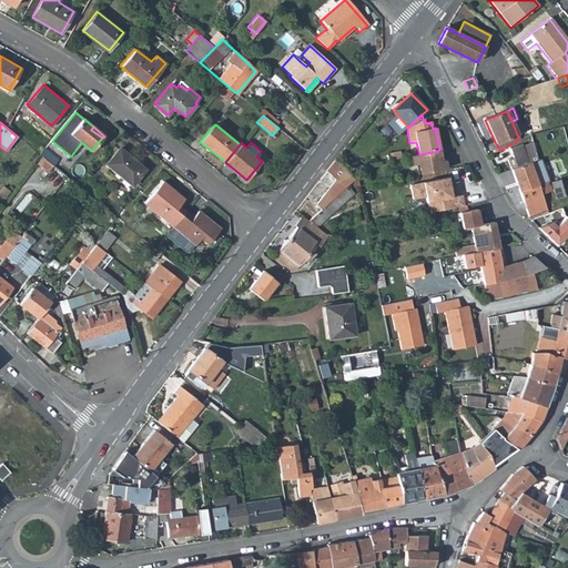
[(507,160),(511,169),(537,160),(535,151),(525,155),(520,144),(509,149),(514,158),(507,160)]
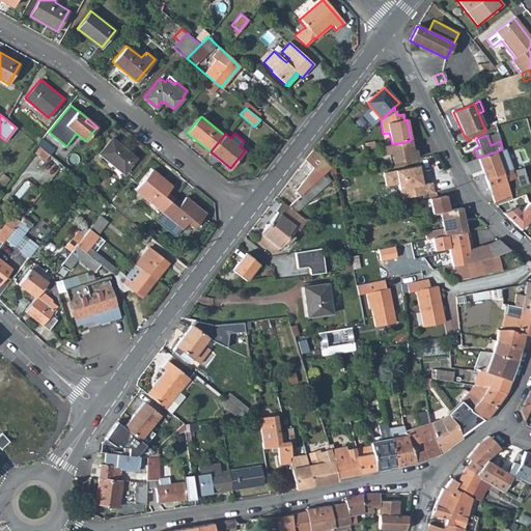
[(53,148),(40,138),(35,143),(38,146),(49,155),(53,148)]
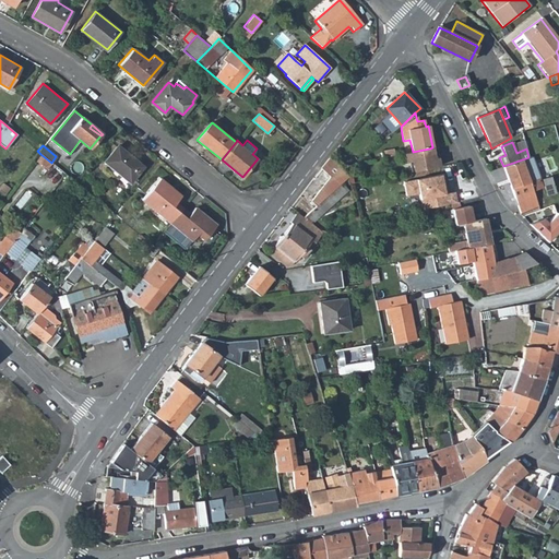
[(117,145),(105,161),(130,181),(142,166),(117,145)]
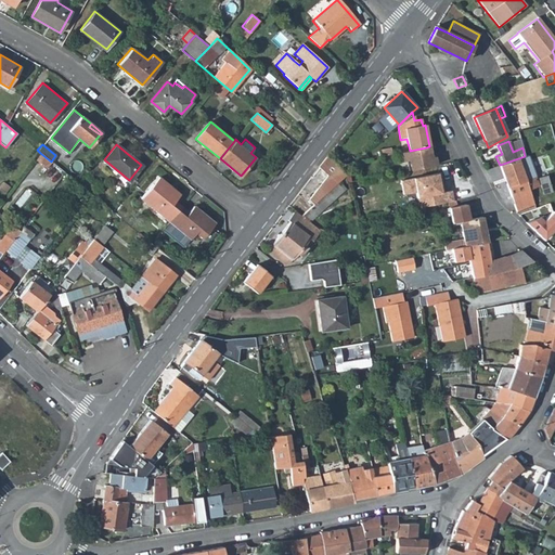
[(410,151),(402,153),(404,162),(409,160),(411,170),(436,166),(434,156),(428,158),(426,147),(410,151)]
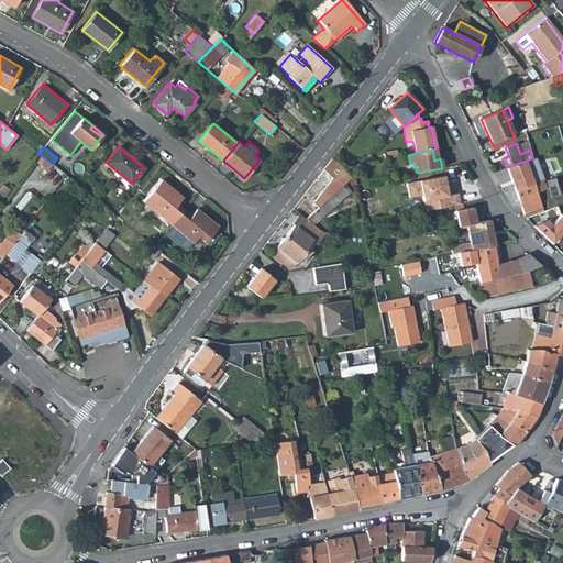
[(46,169),(52,164),(41,155),(36,161),(46,169)]
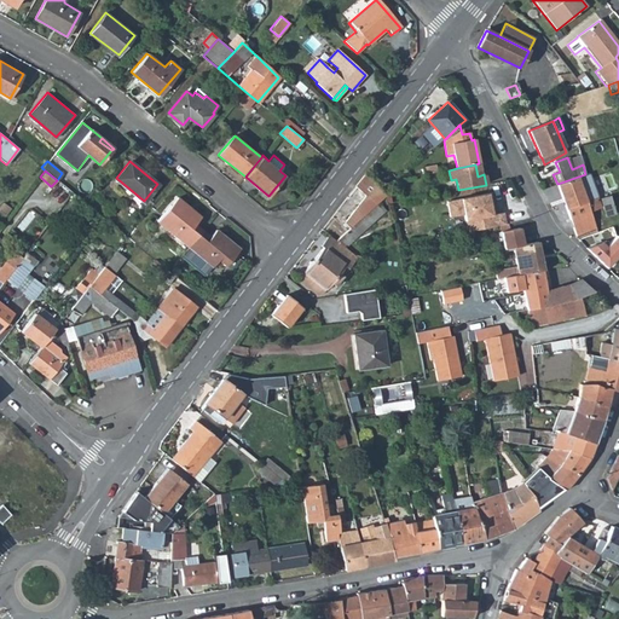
[(346,224),(351,229),(376,204),(385,197),(383,192),(379,186),(365,174),(356,186),(370,202),(346,224)]
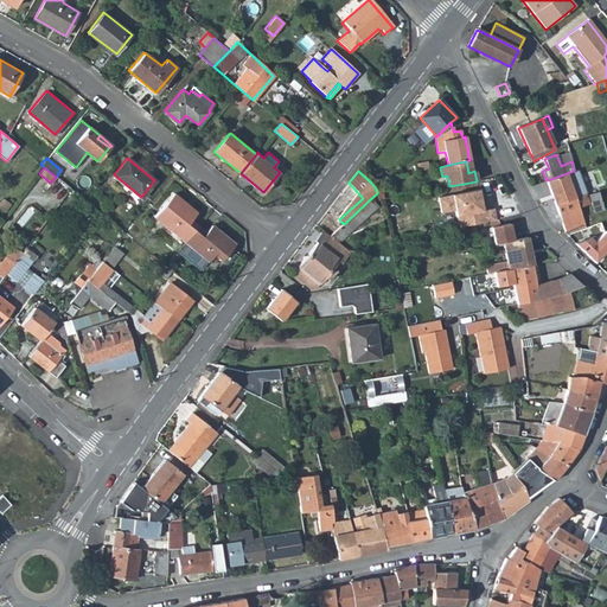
[(587,203),(574,171),(547,180),(566,231),(585,224),(577,206),(587,203)]
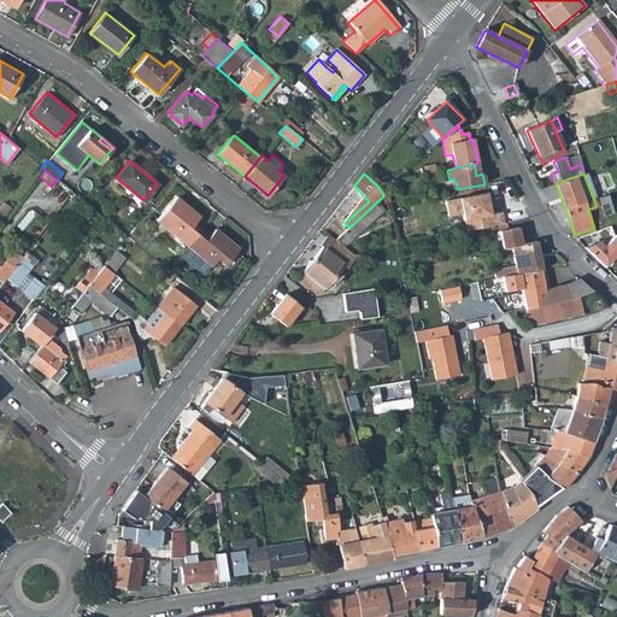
[(389,175),(381,182),(386,188),(395,181),(389,175)]
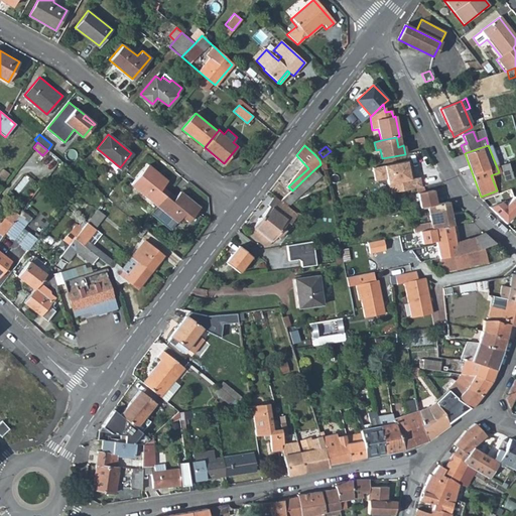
[(409,161),(372,169),(375,181),(386,179),(390,194),(421,187),(419,177),(413,179),(410,179),(408,172),(411,172),(409,161)]
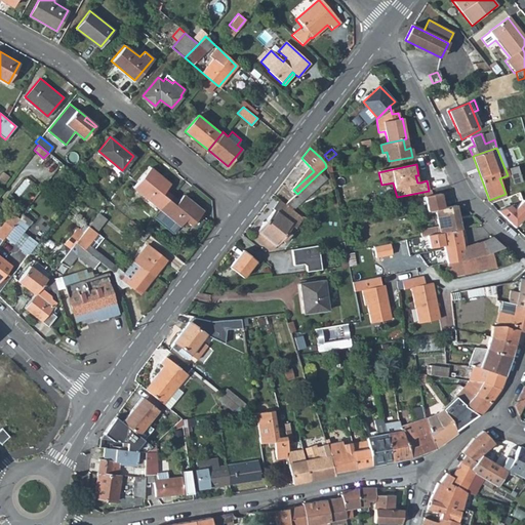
[(517,166),(510,168),(514,183),(522,180),(517,166)]
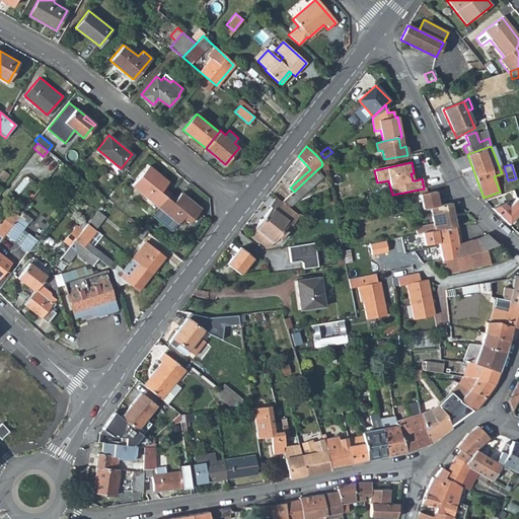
[(138,191),(158,207),(169,194),(162,188),(168,181),(161,175),(156,182),(150,177),(155,171),(148,165),(137,179),(143,184),(138,191)]
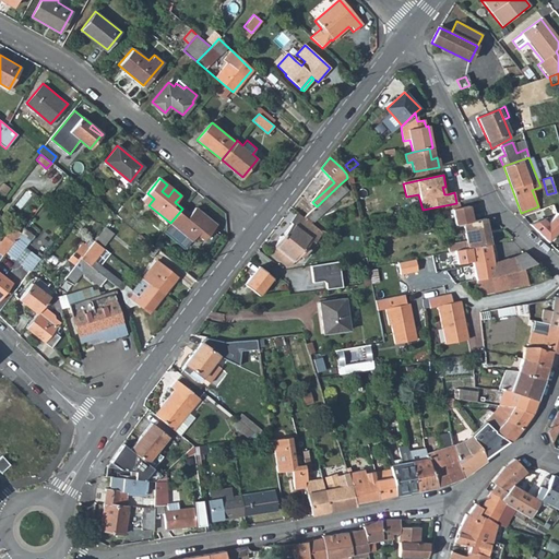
[(174,189),(167,185),(162,191),(168,197),(174,189)]
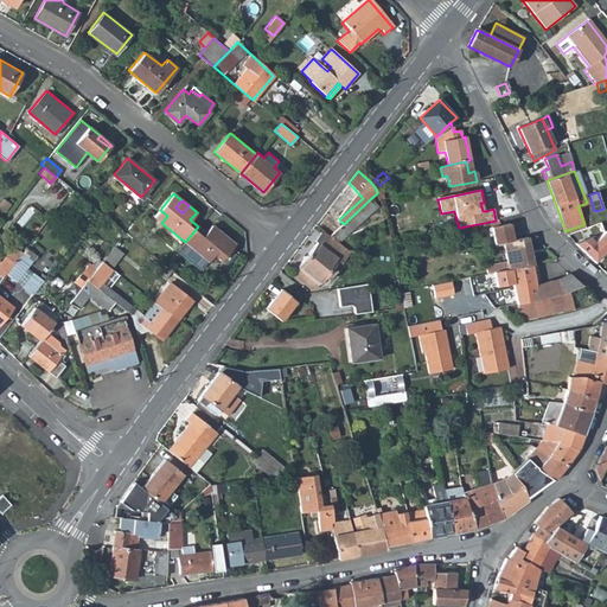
[(371,204),(369,200),(344,224),(330,236),(323,231),(315,241),(318,243),(299,268),(299,269),(294,275),(312,288),(314,288),(318,285),(320,283),(325,278),(332,268),(338,261),(342,263),(350,253),(334,241),(339,238),(349,232),(366,216),(377,206),(374,202),(371,204)]
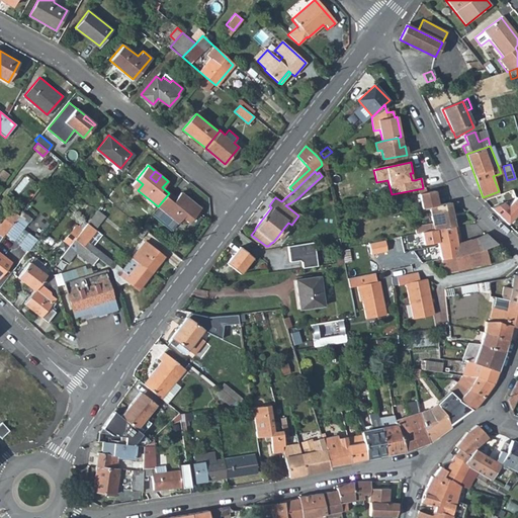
[(422,225),(424,232),(452,227),(454,226),(448,202),(436,205),(433,191),(418,195),(421,209),(429,208),(432,223),(422,225)]
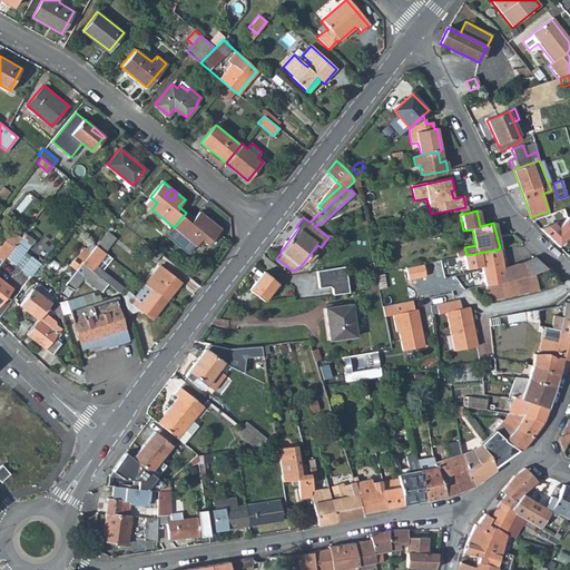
[(193,218),(186,213),(174,227),(177,229),(172,236),(190,253),(202,239),(208,244),(220,229),(213,223),(207,229),(200,225),(206,218),(199,212),(193,218)]
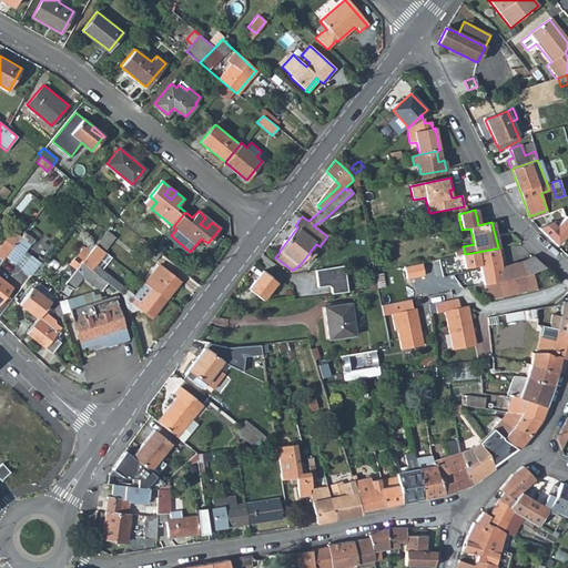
[(567,215),(557,225),(554,222),(553,213),(531,221),(538,227),(558,245),(567,233),(567,215)]
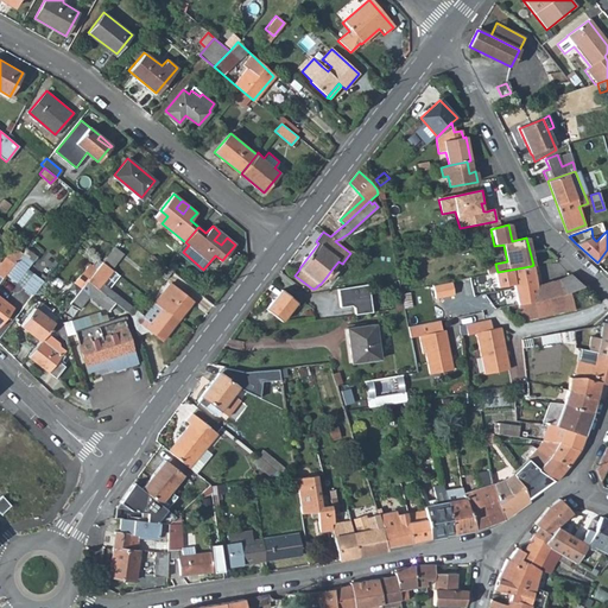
[(227,238),(220,233),(214,240),(221,245),(227,238)]
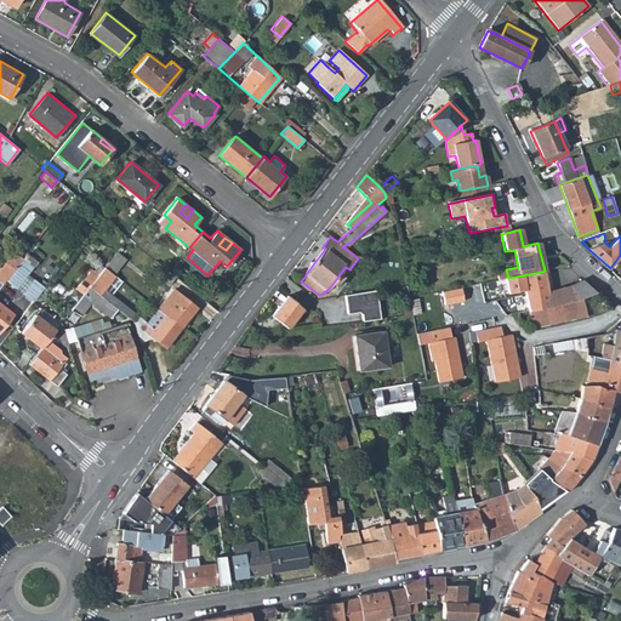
[(125,258),(115,251),(103,267),(113,274),(125,258)]
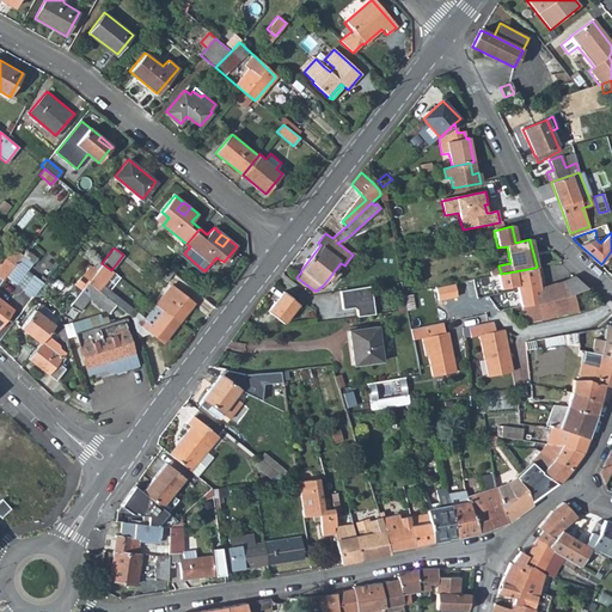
[(0,282),(6,275),(20,256),(12,249),(0,264),(0,282)]
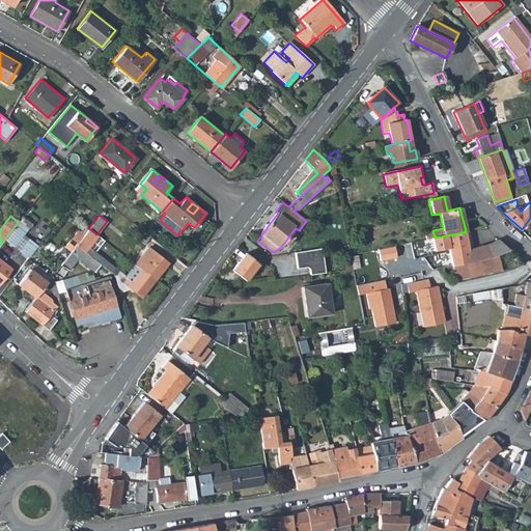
[(25,226),(19,221),(18,222),(5,239),(12,245),(23,233),(24,231),(22,230),(25,226)]
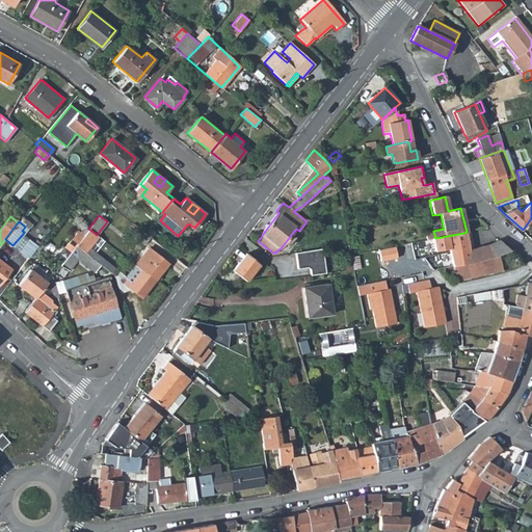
[(144,243),(151,236),(144,232),(136,225),(131,233),(144,243)]
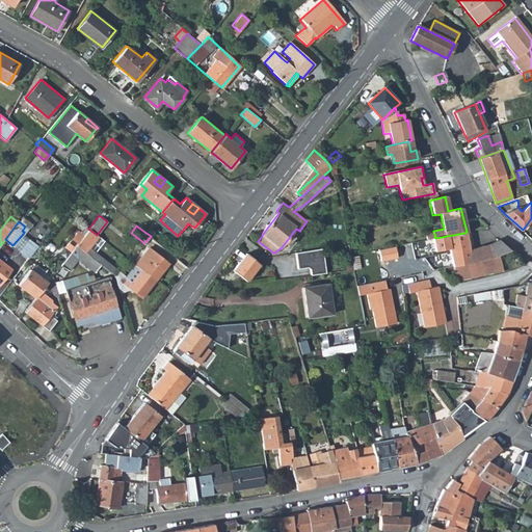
[(95,253),(104,240),(97,235),(88,229),(82,237),(76,245),(101,265),(114,275),(120,292),(130,287),(142,296),(155,280),(141,269),(132,281),(95,253)]
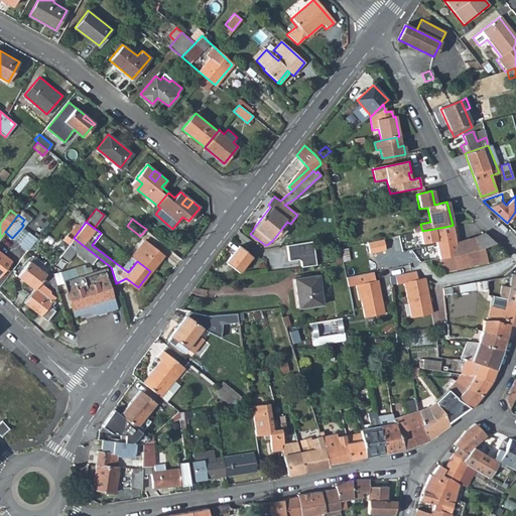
[(63,238),(70,243),(74,238),(80,230),(74,226),(63,238)]
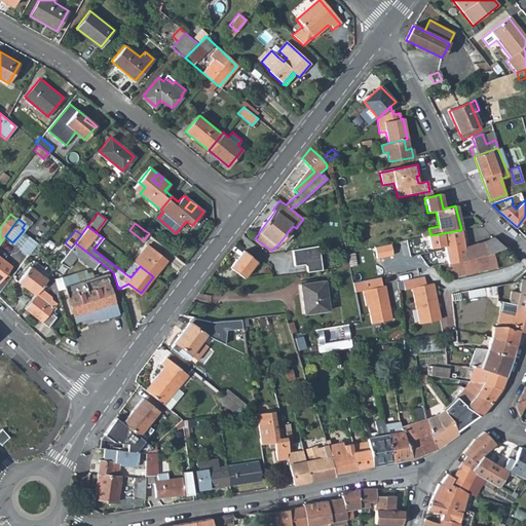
[(447,261),(448,262),(466,258),(463,248),(459,230),(430,235),(427,236),(430,249),(444,246),(446,256),(442,257),(442,262),(447,261)]
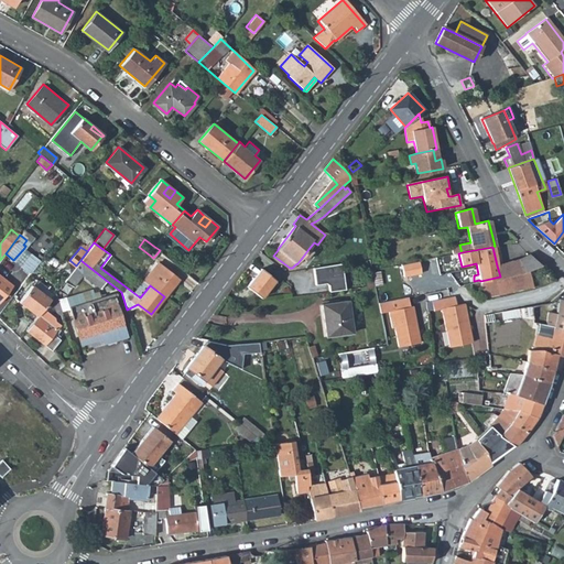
[(24,248),(13,260),(21,267),(32,253),(24,248)]
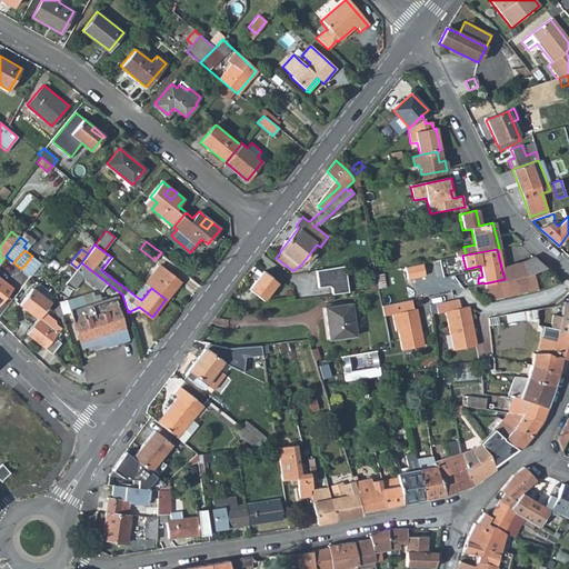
[(315,255),(311,251),(305,260),(308,263),(315,255)]
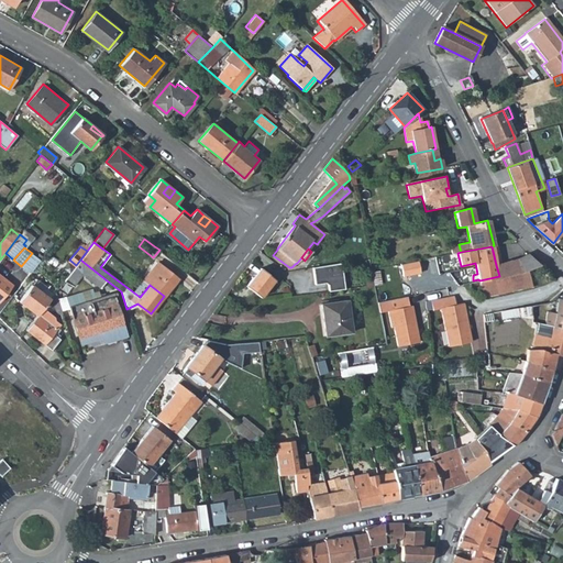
[(21,266),(30,273),(40,260),(32,253),(21,266)]
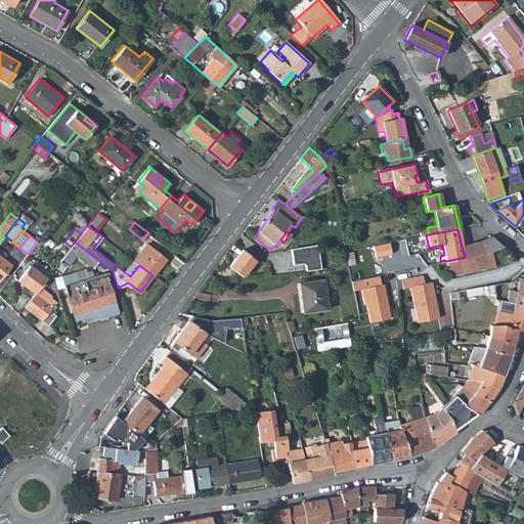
[(486,256),(498,249),(501,247),(490,236),(481,241),(486,256)]
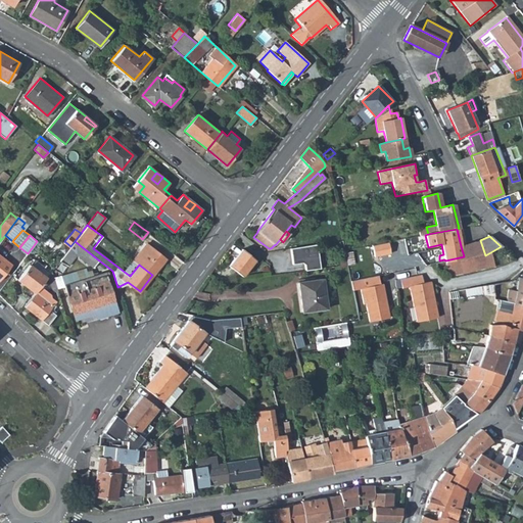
[(501,255),(497,248),(485,255),(480,240),(461,246),(464,256),(445,260),(447,276),(494,266),(492,258),(501,255)]
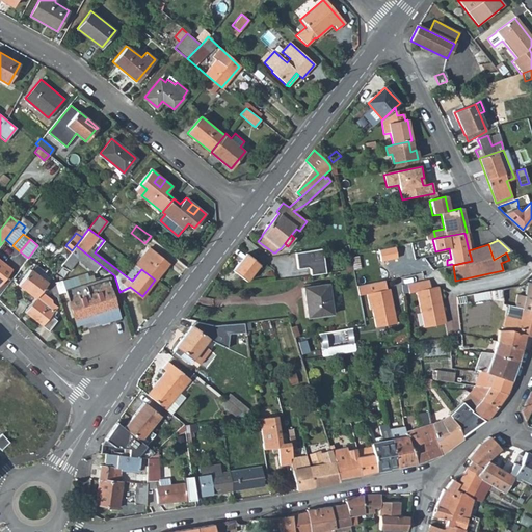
[(77,260),(95,273),(101,265),(76,245),(72,250),(59,265),(68,272),(77,260)]
